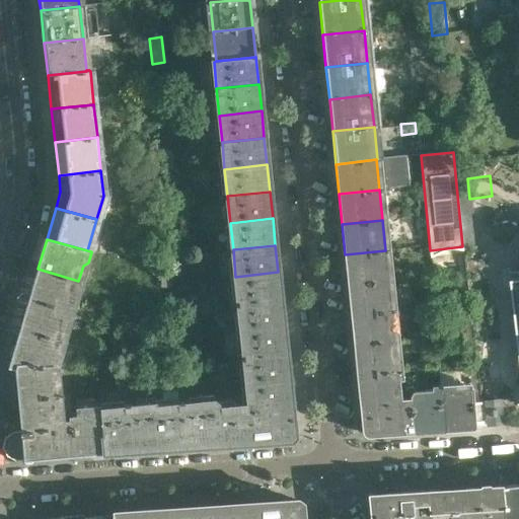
[(388,281),(385,250),(345,254),(348,285),(388,281)]
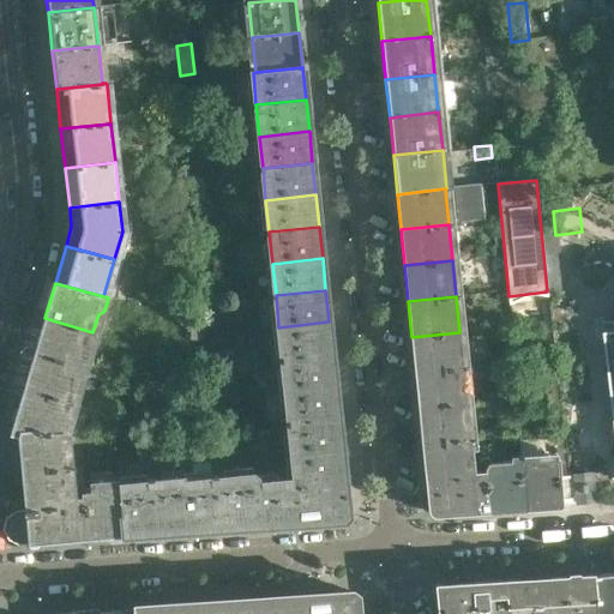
[(106,347),(90,342),(92,332),(44,318),(34,353),(83,367),(85,356),(101,361),(106,347)]
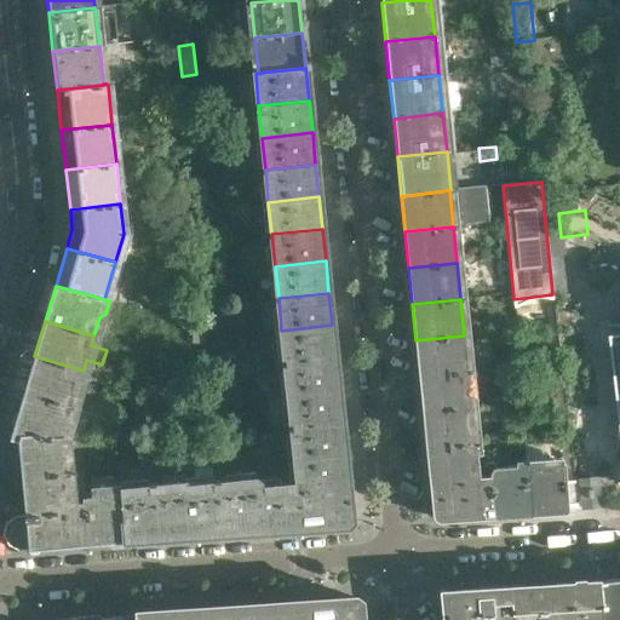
[(336,357),(332,325),(281,331),(285,362),(336,357)]
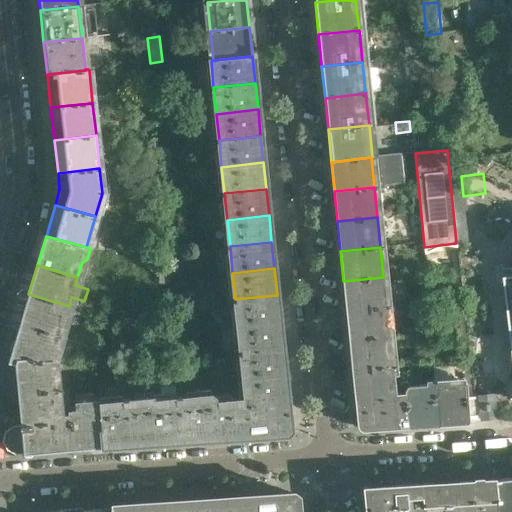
[(386,307),(383,277),(343,281),(347,311),(386,307)]
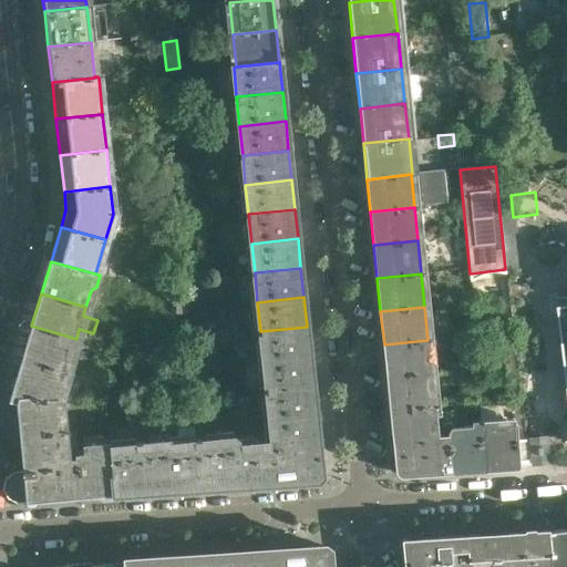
[(66,371),(76,339),(31,326),(22,358),(66,371)]
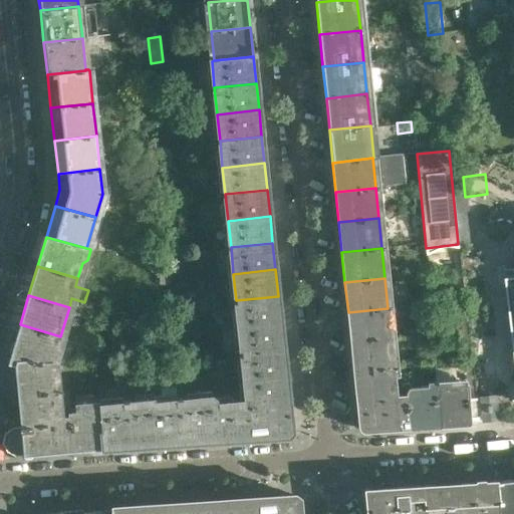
[(280,322),(278,296),(236,300),(239,327),(280,322)]
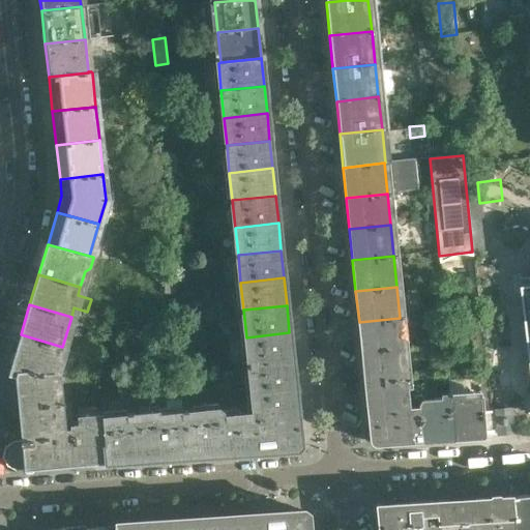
[(403,349),(400,318),(359,322),(362,353),(403,349)]
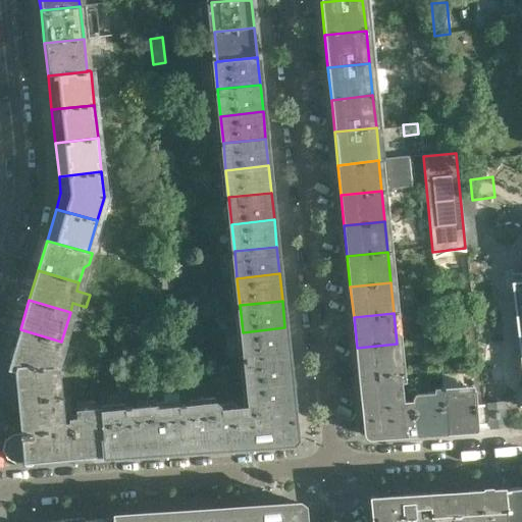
[(288,355),(284,327),(243,332),(245,359),(288,355)]
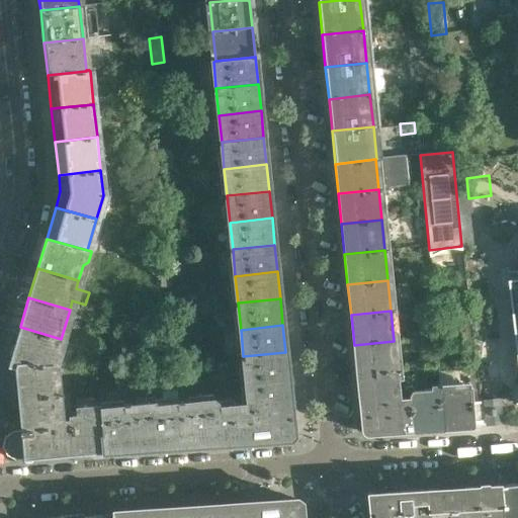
[(54,364),(61,339),(20,327),(9,366),(14,367),(16,368),(17,364),(31,363),(35,366),(54,364)]
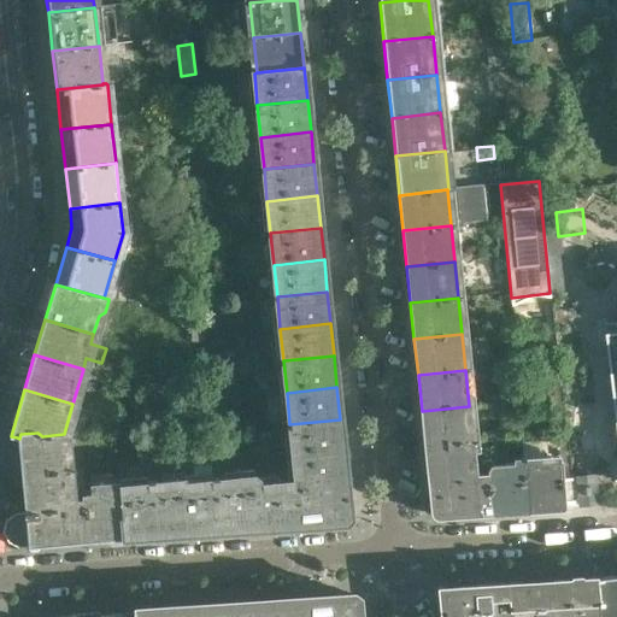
[(472,441),(469,406),(422,411),(425,446),(472,441)]
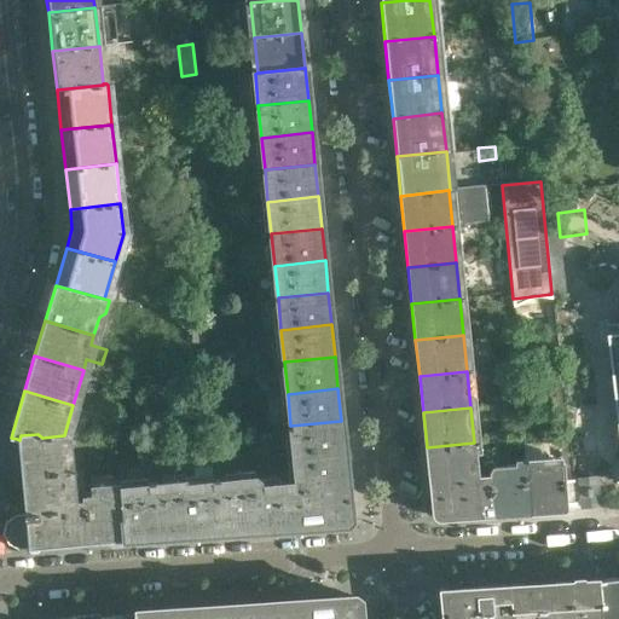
[(113,428),(111,417),(98,412),(93,429),(113,428)]
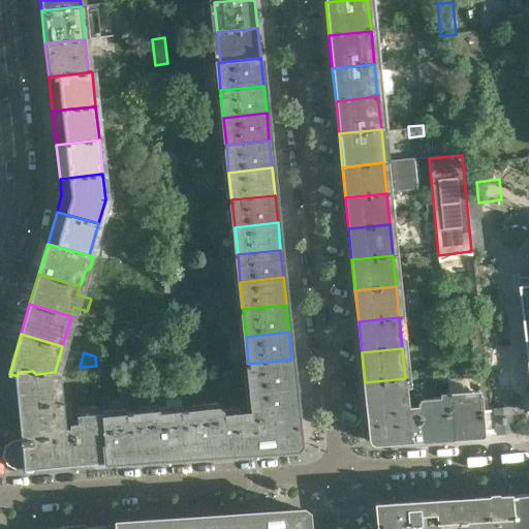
[(294,386),(291,360),(248,364),(251,392),(294,386)]
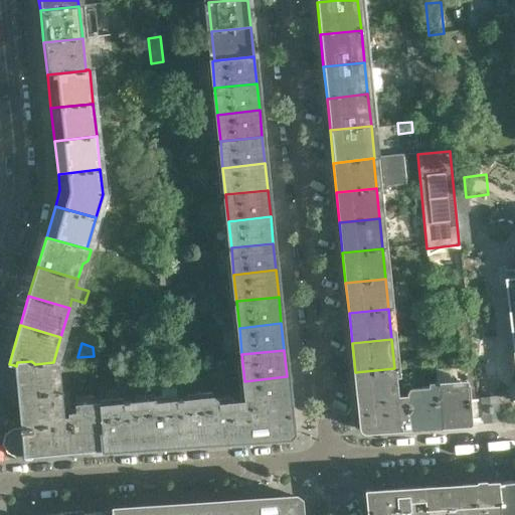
[(56,394),(55,379),(59,376),(58,363),(53,362),(35,364),(31,361),(17,362),(16,366),(14,365),(14,366),(15,367),(18,397),(56,394)]
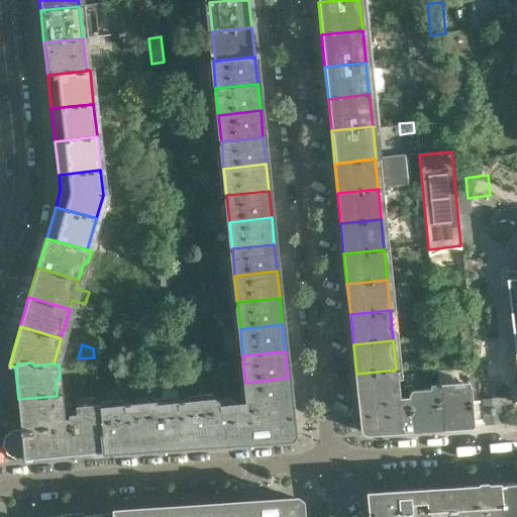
[(400,400),(399,398),(396,370),(356,374),(359,404),(400,400)]
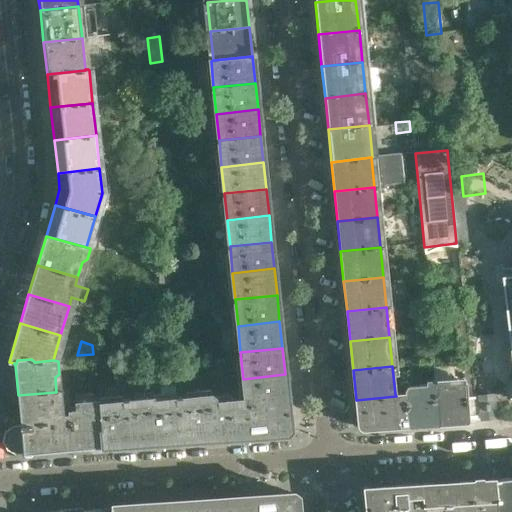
[(288,403),(285,374),(243,379),(245,399),(246,407),(288,403)]
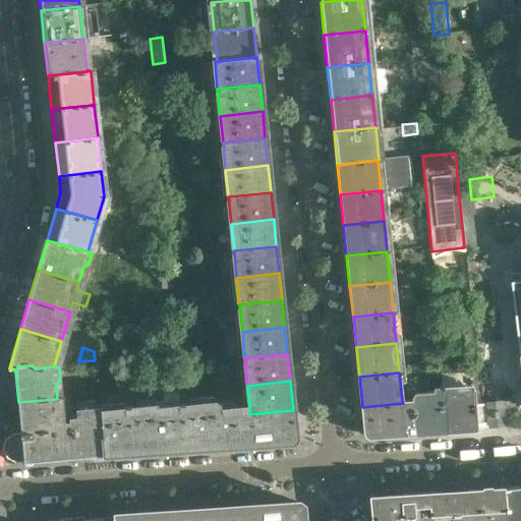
[(475,429),(473,389),(442,391),(445,431),(475,429)]
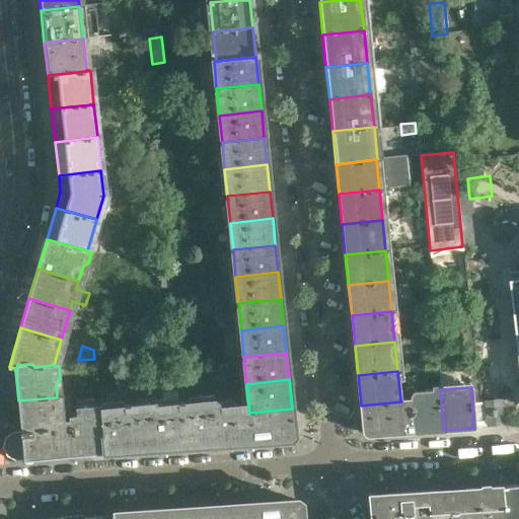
[(443,430),(440,389),(413,391),(410,396),(410,398),(413,432),(443,430)]
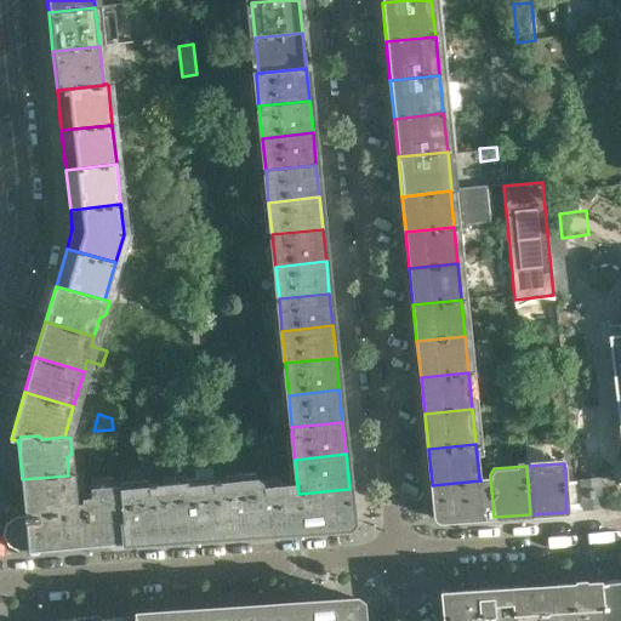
[(87,546),(84,496),(85,496),(84,494),(69,495),(68,476),(22,479),(26,517),(17,518),(15,518),(12,519),(10,520),(7,522),(6,524),(5,525),(4,528),(3,529),(3,531),(3,534),(3,535),(3,537),(3,539),(3,540),(4,542),(5,543),(6,545),(7,547),(10,548),(13,551),(16,551),(18,551),(20,551),(87,546)]
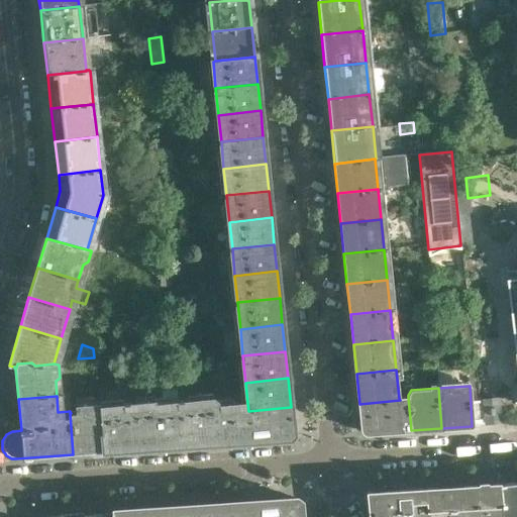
[(408,397),(399,398),(400,400),(359,404),(362,427),(363,426),(363,428),(368,433),(370,432),(370,433),(411,430),(408,397)]
